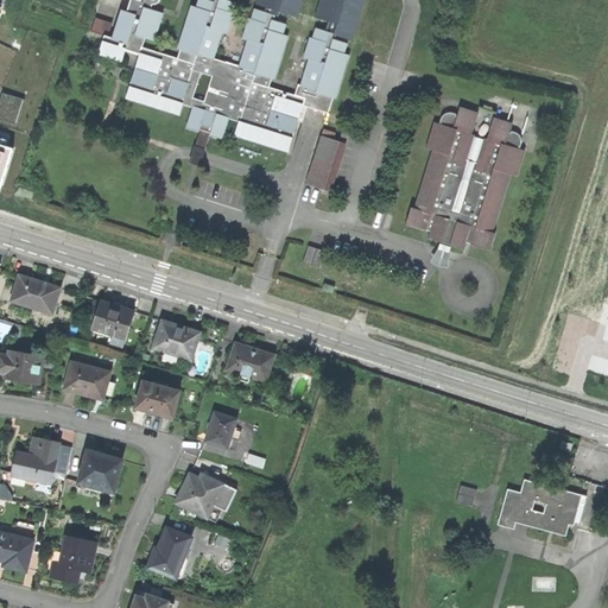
[(238,135),(290,152),(304,105),(329,113),(334,97),(336,97),(350,56),(344,54),(348,43),(335,39),(336,33),(317,29),(314,38),(311,37),(305,57),(310,58),(302,84),(299,83),(296,95),(270,87),(273,76),(276,77),(289,35),(283,33),(286,24),(276,20),(277,16),(257,10),(253,19),(251,18),(245,38),(249,39),(241,67),(214,58),(223,31),(227,32),(233,13),(230,12),(234,2),(228,0),(214,0),(214,1),(208,0),(198,0),(197,8),(191,6),(178,48),(183,50),(179,58),(144,48),(147,38),(156,40),(164,13),(151,8),(153,4),(156,4),(159,2),(160,0),(131,0),(128,12),(122,11),(114,38),(106,36),(100,54),(122,61),(127,50),(141,55),(128,97),(181,115),(184,105),(195,107),(188,128),(201,132),(203,130),(208,131),(213,133),(213,135),(225,140),(232,119),(242,122),(238,135)]
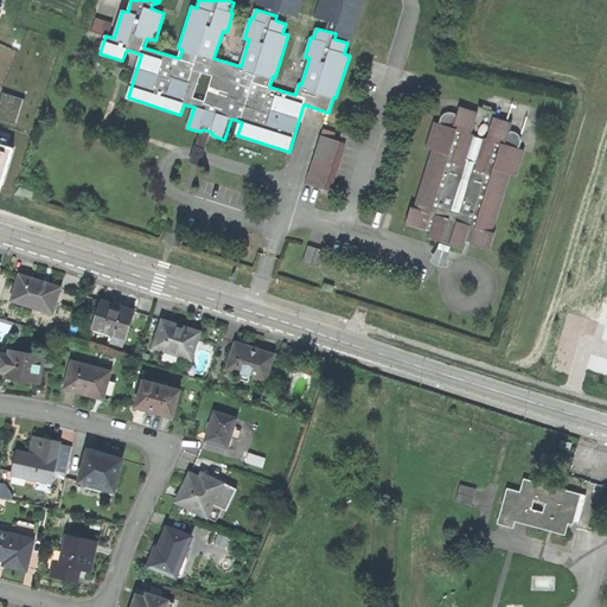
[(304,0),(257,0),(257,4),(299,17),(304,0)]
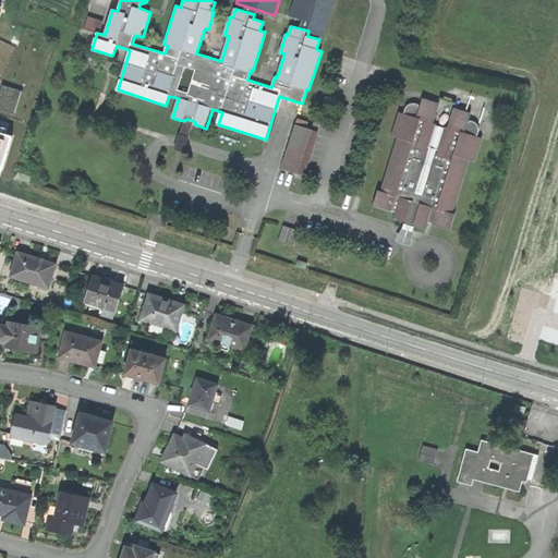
[(337,0),(294,0),(291,15),(312,22),(310,32),(326,37),(337,0)]
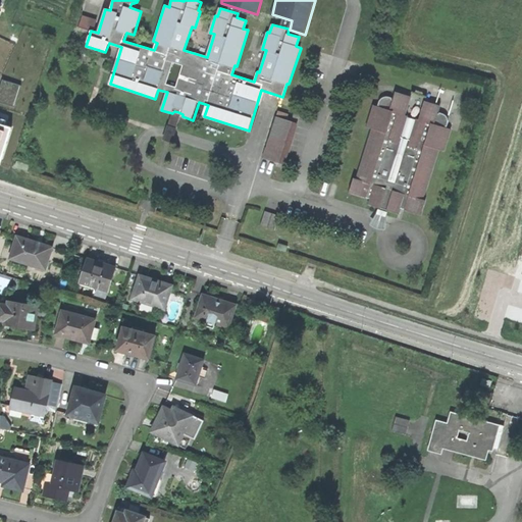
[(80,28),(91,30),(93,18),(82,15),(80,28)]
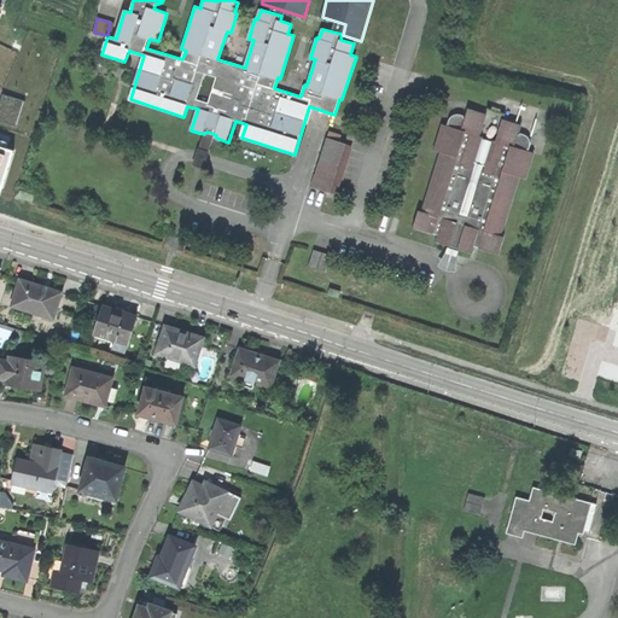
[(472,248),(496,255),(502,238),(500,237),(518,178),(524,179),(531,153),(525,151),(526,150),(529,146),(529,141),(526,136),(522,134),(517,134),(519,126),(501,120),(494,141),(491,141),(484,167),(472,163),(481,139),(478,138),(484,115),(466,110),(464,118),(461,116),(458,115),(453,115),(449,117),(445,127),(439,126),(431,151),(438,153),(433,169),(420,213),(418,211),(412,228),(436,235),(435,242),(448,246),(458,249),(470,254),(472,248)]
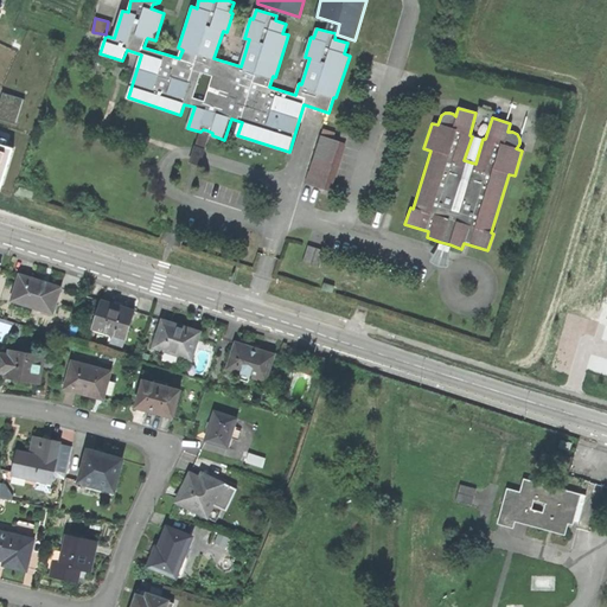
[(203,167),(212,135),(212,133),(208,131),(203,129),(200,132),(190,164),(203,167)]
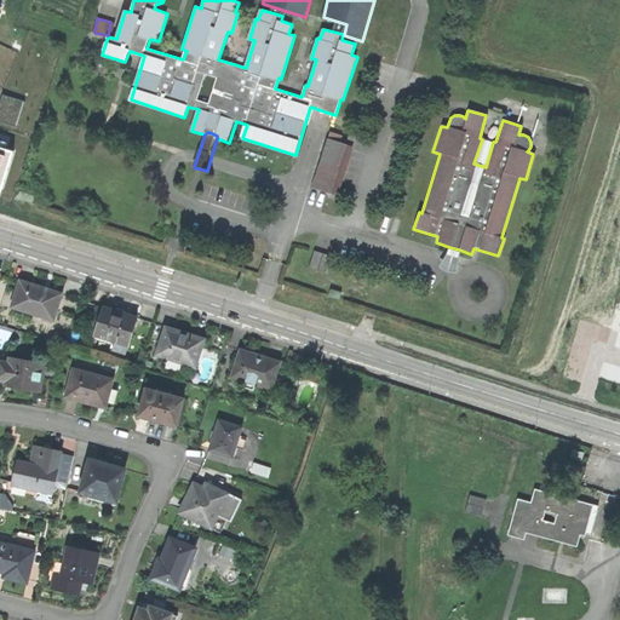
[(314,189),(333,194),(348,144),(329,138),(314,189)]
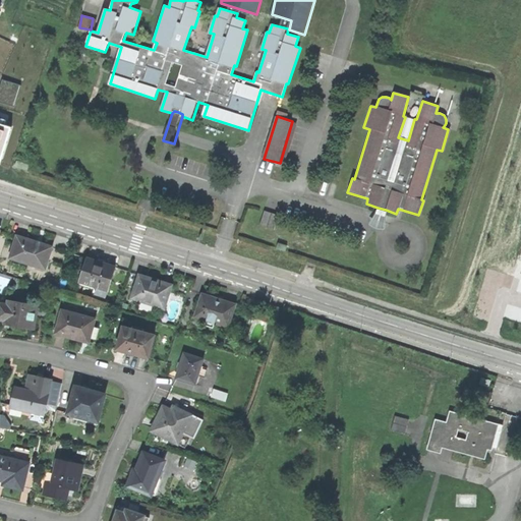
[(384,217),(386,210),(378,208),(375,214),(384,217)]
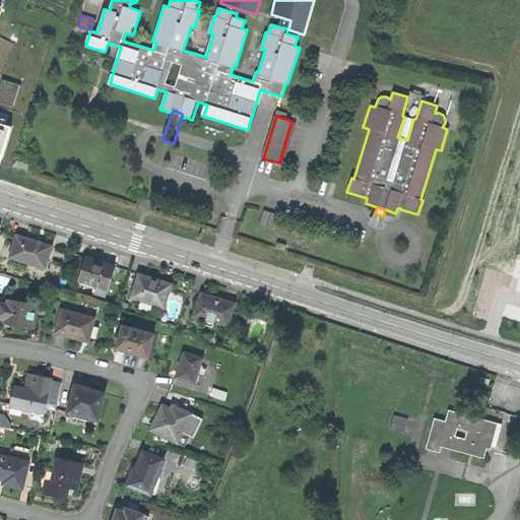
[(277,215),(262,210),(258,225),(272,231),(277,215)]
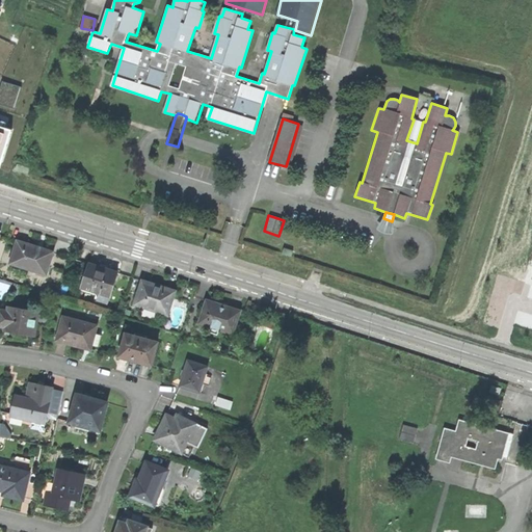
[(32,275),(45,278),(47,272),(45,271),(50,253),(36,248),(15,241),(8,264),(33,272),(32,275)]
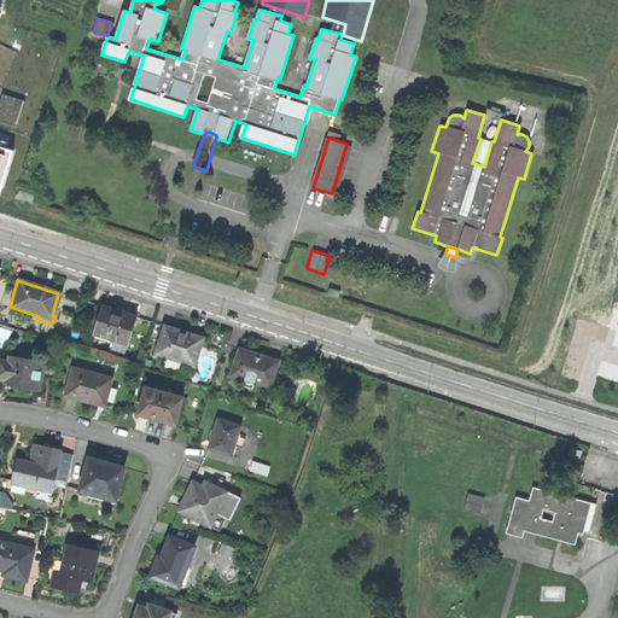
[(124,353),(135,318),(123,314),(123,313),(118,310),(114,309),(112,310),(101,307),(93,333),(91,333),(89,337),(112,344),(111,349),(124,353)]
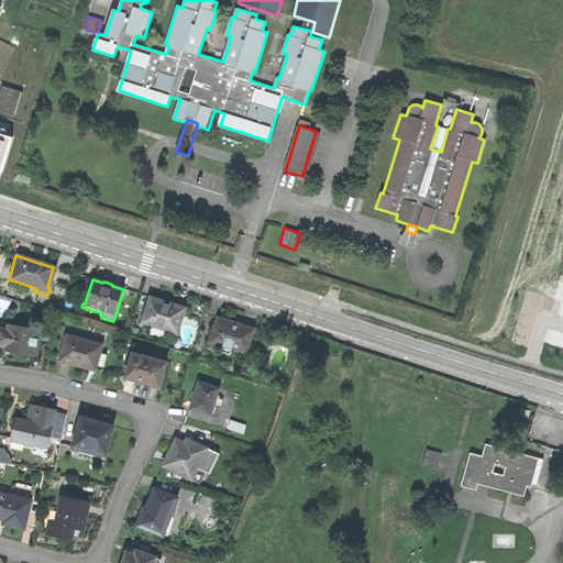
[(141,322),(176,334),(184,309),(166,304),(153,299),(148,312),(144,311),(141,322)]
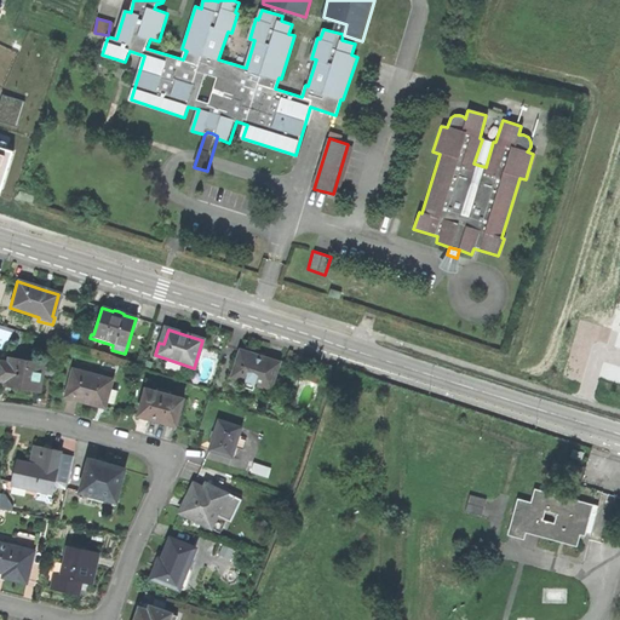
[(253,383),(270,389),(277,363),(259,357),(240,351),(231,377),(246,382),(245,386),(251,388),(253,383)]
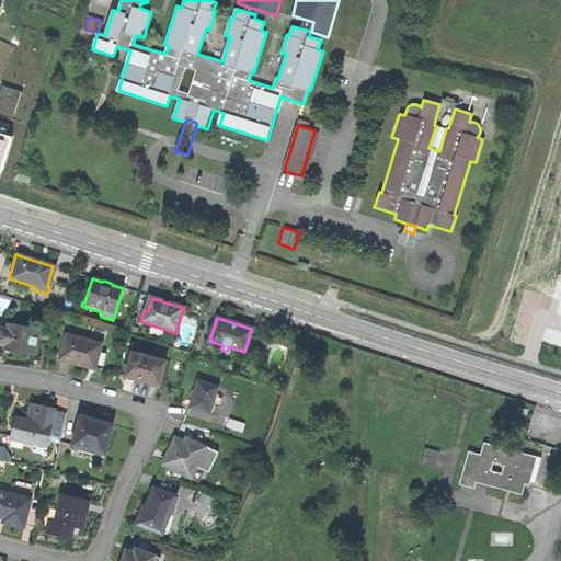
[(7,328),(0,325),(0,343),(3,344),(3,348),(21,352),(36,354),(37,344),(50,346),(56,329),(23,322),(22,327),(8,323),(7,328)]
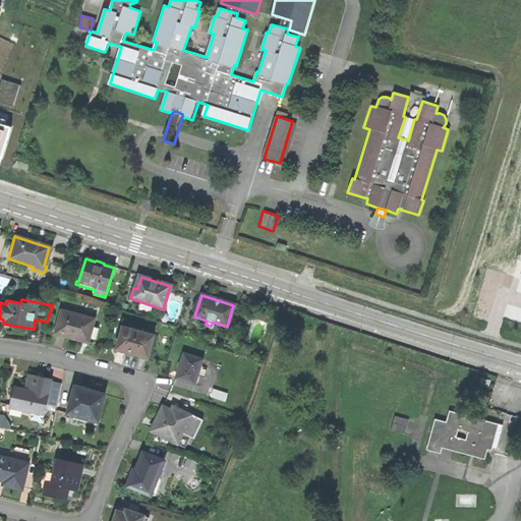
[(72,310),(62,308),(55,334),(78,341),(88,344),(93,320),(70,314),(72,310)]
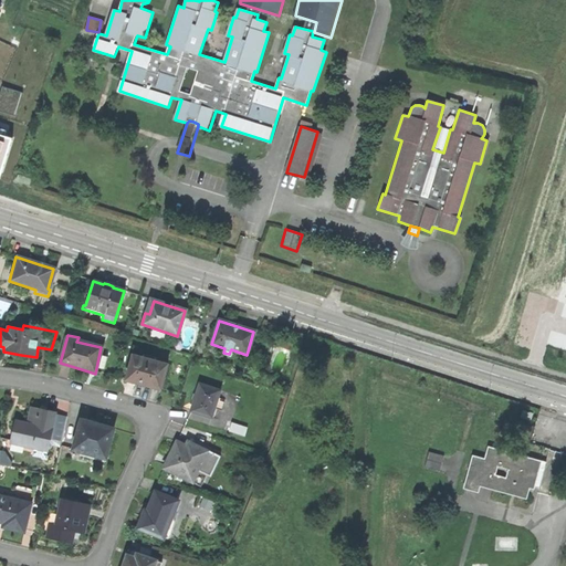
[(142,357),(133,355),(126,380),(135,383),(135,384),(142,386),(149,388),(149,387),(160,389),(167,365),(156,362),(157,359),(143,355),(142,357)]
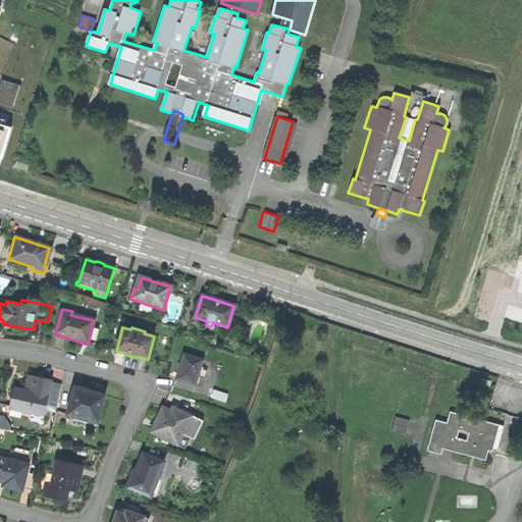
[(181,380),(194,385),(202,360),(183,354),(174,378),(181,380)]
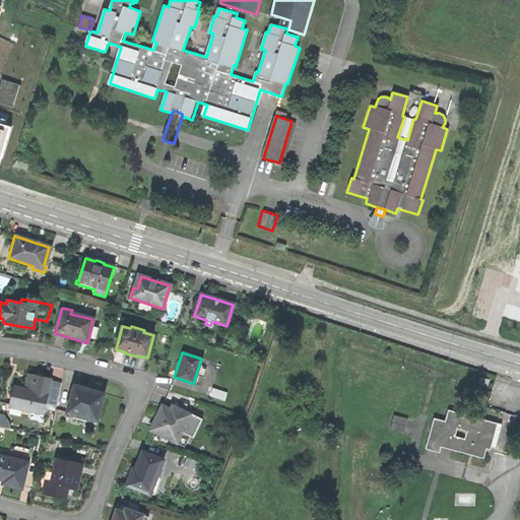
[(18,387),(14,387),(10,407),(30,412),(29,416),(42,419),(45,408),(46,408),(47,411),(52,412),(54,410),(55,410),(60,385),(51,383),(51,380),(33,376),(29,390),(25,389),(18,387)]
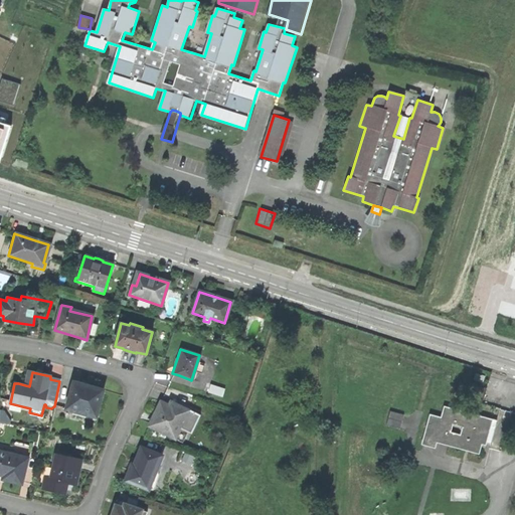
[(76,416),(95,421),(104,390),(88,386),(73,382),(66,409),(77,411),(76,416)]
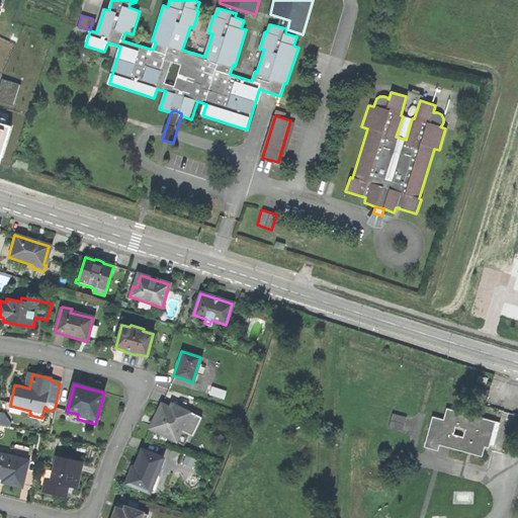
[(209,396),(224,400),(226,392),(211,386),(209,396)]
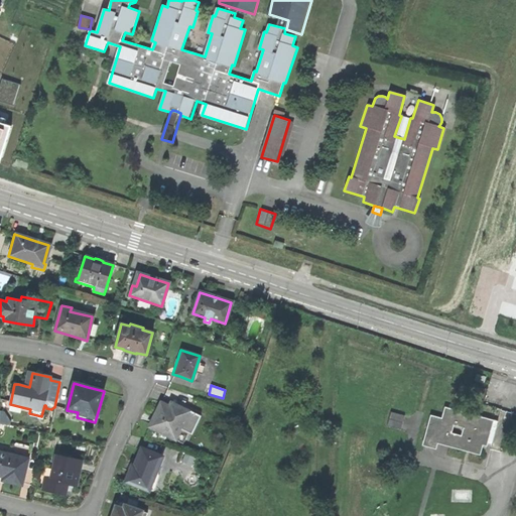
[(149,425),(175,439),(189,411),(171,402),(169,405),(161,401),(156,412),(149,425)]
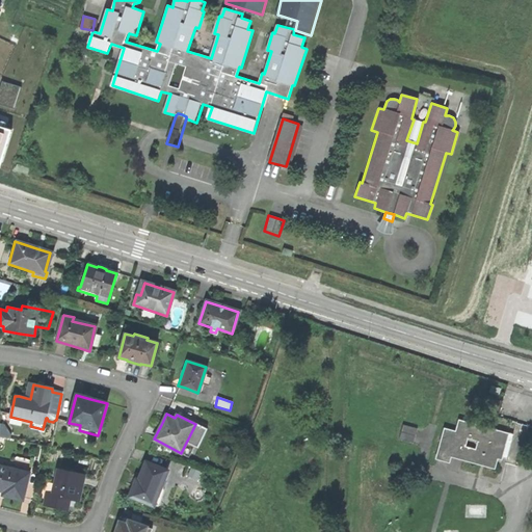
[(456,431),(445,428),(436,457),(449,460),(452,449),(458,451),(456,458),(463,459),(463,458),(466,458),(466,460),(474,462),(475,461),(477,462),(477,463),(481,464),(481,463),(484,463),(484,466),(495,469),(498,457),(502,458),(505,449),(503,449),(505,444),(506,445),(507,441),(506,440),(507,434),(502,432),(502,431),(459,420),(456,431)]
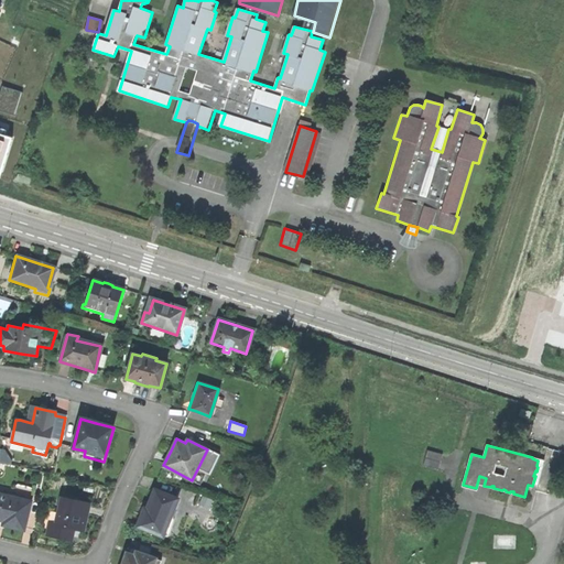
[(423,465),(437,469),(442,454),(427,449),(423,465)]
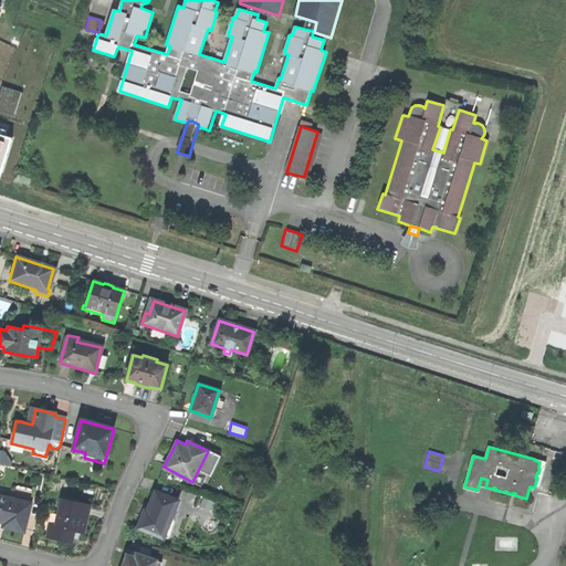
[(166,538),(169,536),(175,521),(170,520),(178,500),(156,491),(152,500),(147,511),(145,510),(138,527),(166,538)]
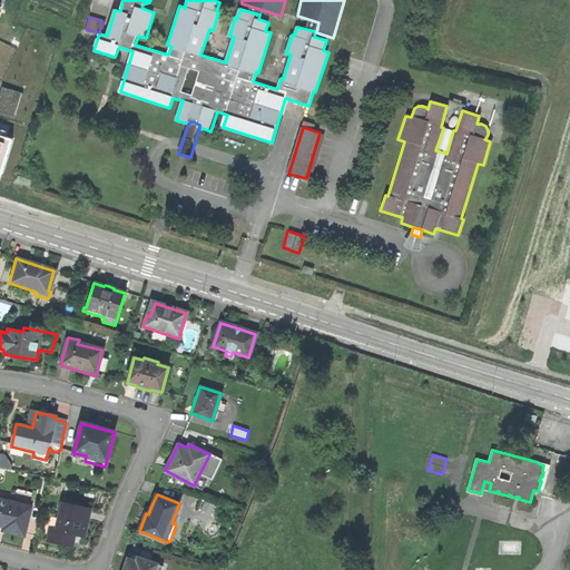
[(10,532),(25,536),(31,508),(0,499),(0,524),(3,526),(2,530),(10,532)]
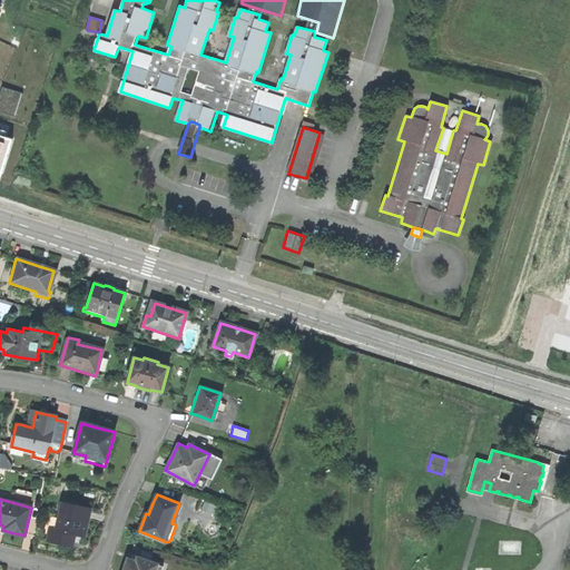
[(81,536),(84,537),(90,509),(62,502),(59,519),(48,517),(42,540),(56,543),(71,547),(74,538),(80,540),(81,536)]
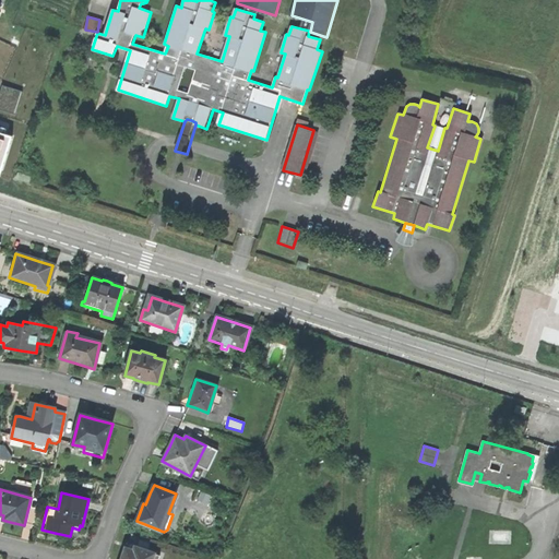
[(157,558),(159,556),(135,547),(134,551),(127,548),(122,558),(157,558)]
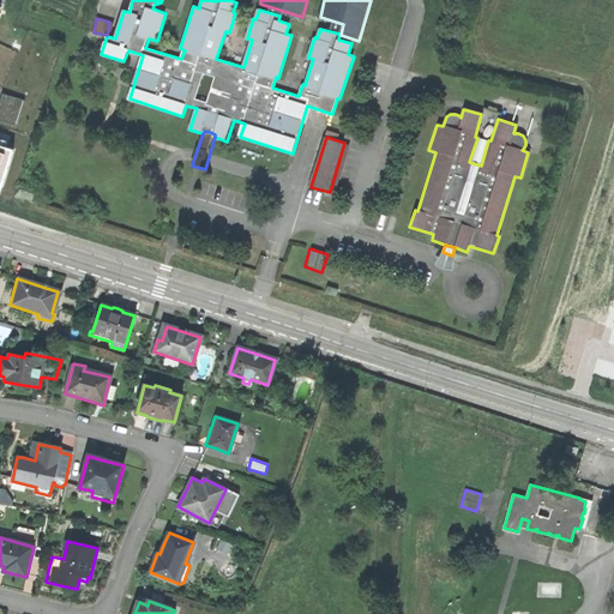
All buildings are outlined.
